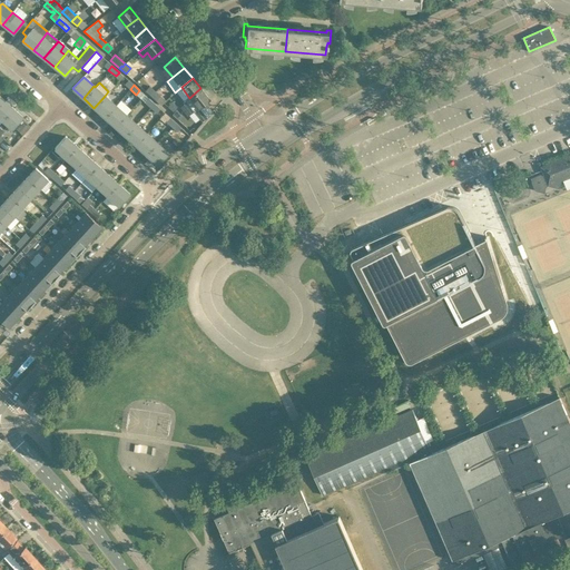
[(155,91),(149,86),(145,91),(150,96),(155,91)]
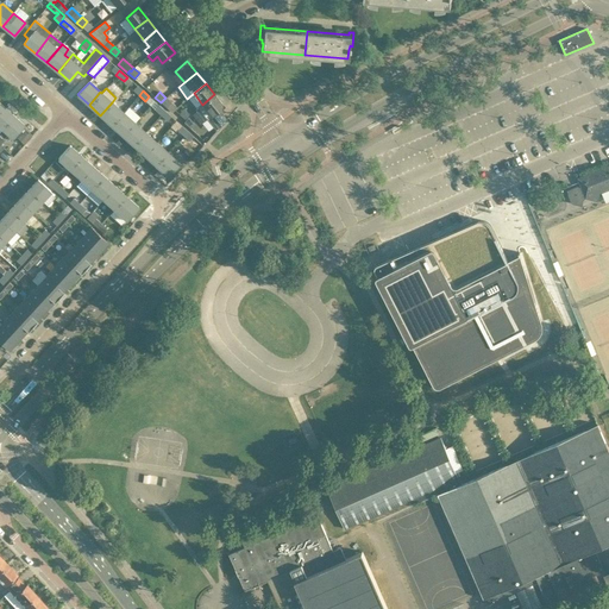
[(214,94),(196,110),(195,111),(203,121),(207,119),(217,131),(227,120),(219,110),(224,106),(214,94)]
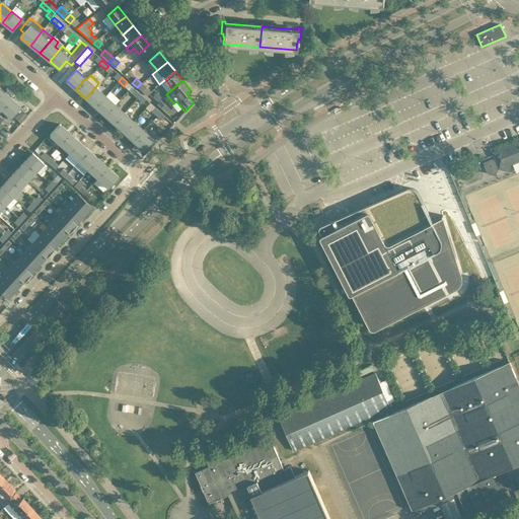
[(146,87),(141,83),(137,87),(142,91),(146,87)]
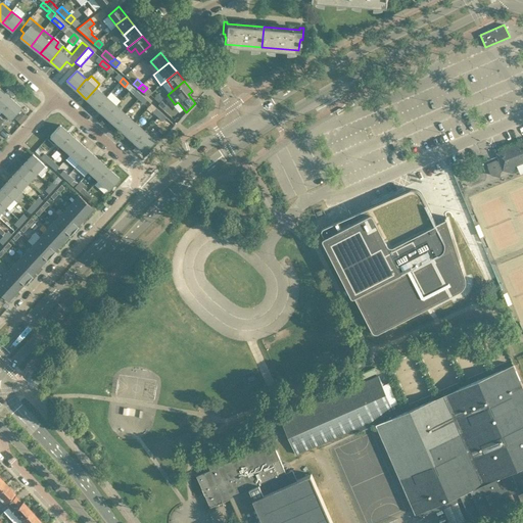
[(96,107),(105,97),(96,88),(86,99),(96,107)]
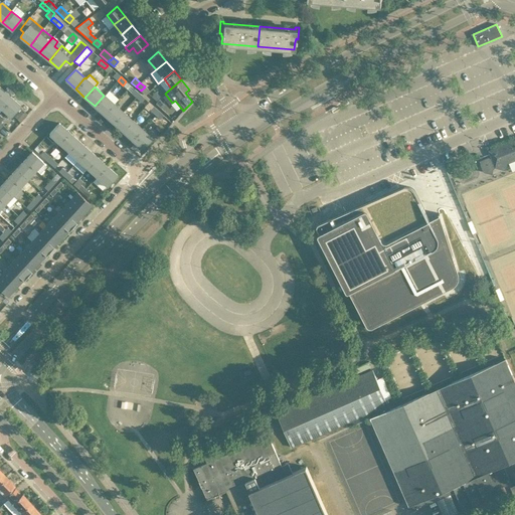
[(3,91),(0,94),(0,107),(2,109),(12,99),(3,91)]
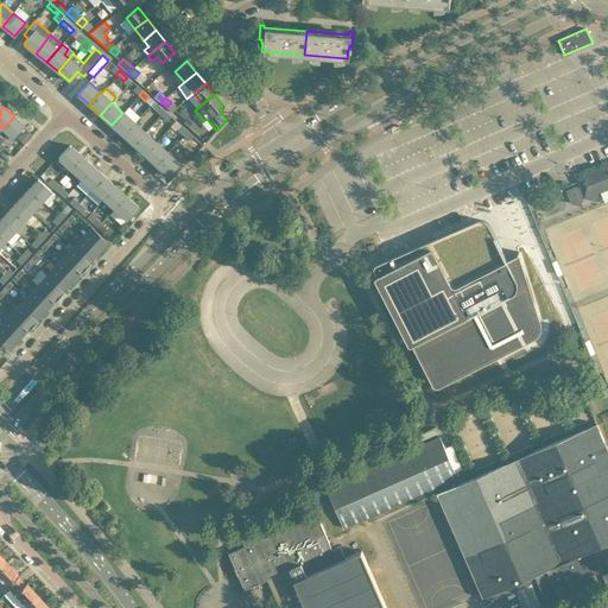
[(184,109),(179,114),(185,119),(190,114),(184,109)]
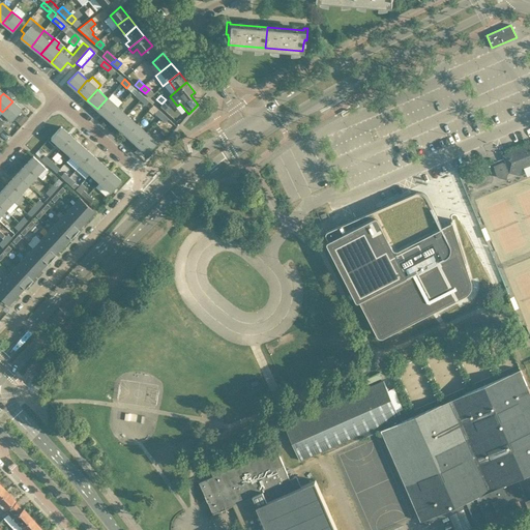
[(107,118),(117,107),(107,98),(97,109),(107,118)]
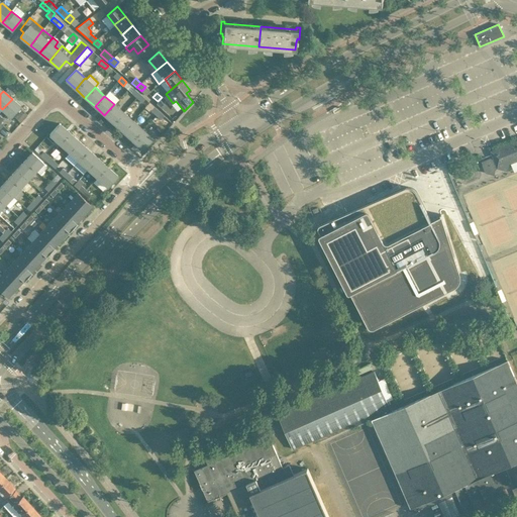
[(20,106),(12,99),(2,109),(11,117),(20,106)]
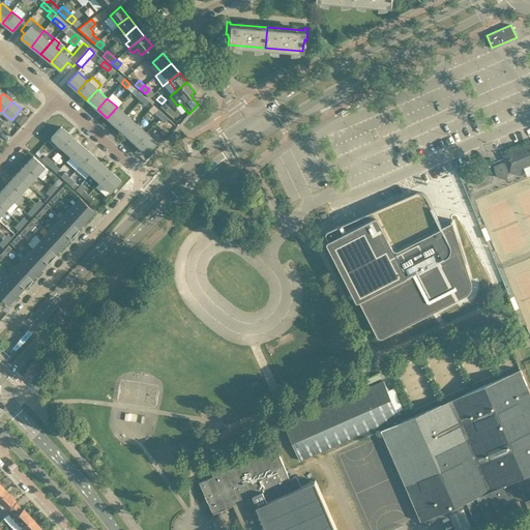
[(117,126),(126,116),(117,107),(107,118),(117,126)]
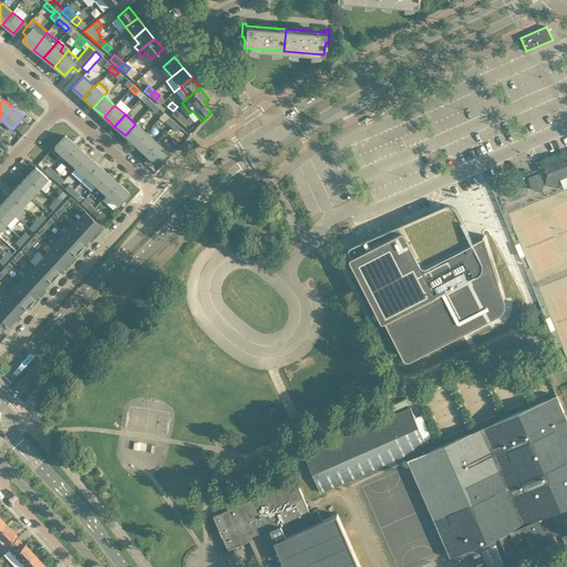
[(168,117),(165,121),(172,126),(175,123),(168,117)]
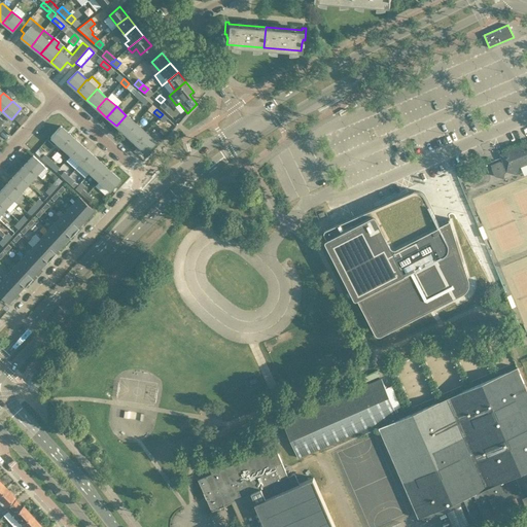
[(22,112),(14,119),(21,125),(28,117),(22,112)]
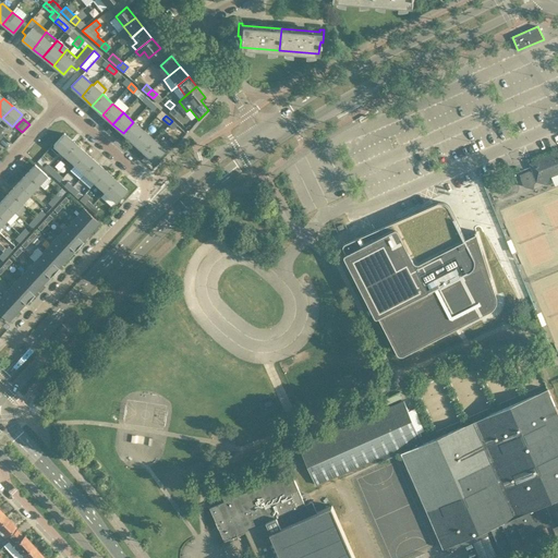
[(133,143),(144,131),(133,122),(123,133),(133,143)]
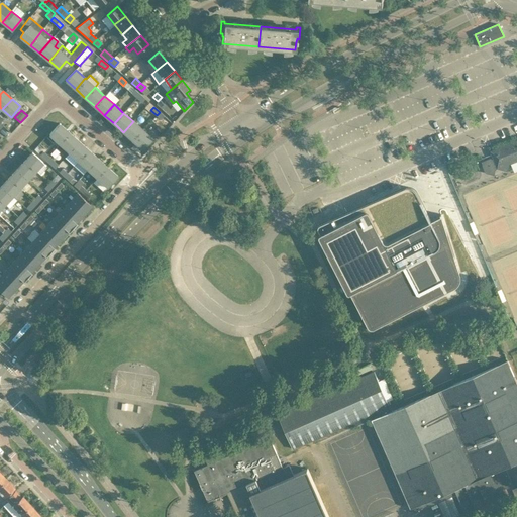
[(133,141),(142,130),(133,121),(123,132),(133,141)]
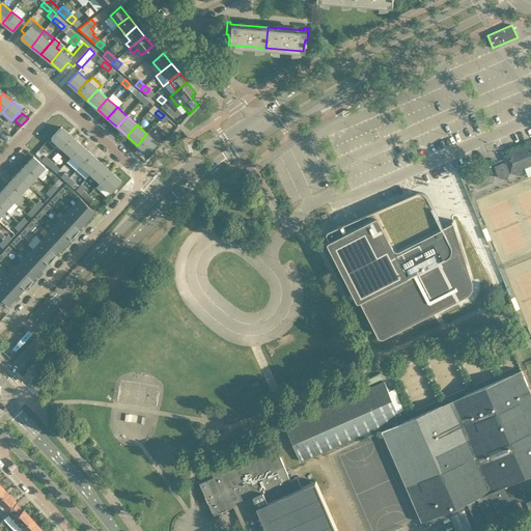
[(51,138),(61,147),(71,136),(61,127),(51,138)]
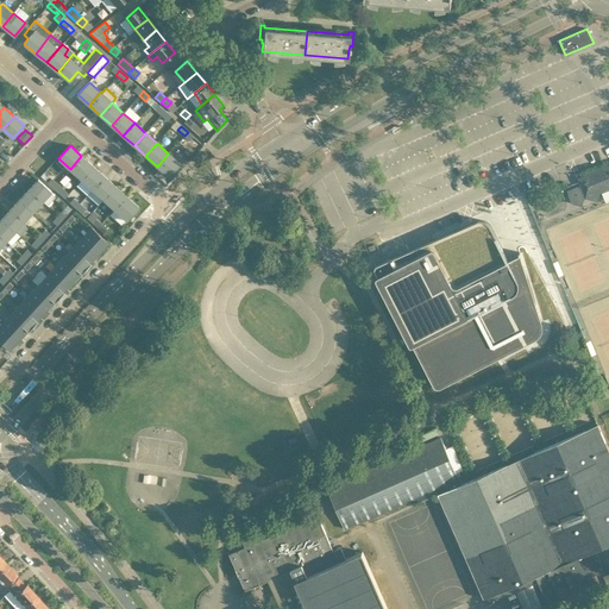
[(168,176),(179,165),(180,164),(168,154),(157,167),(168,176)]
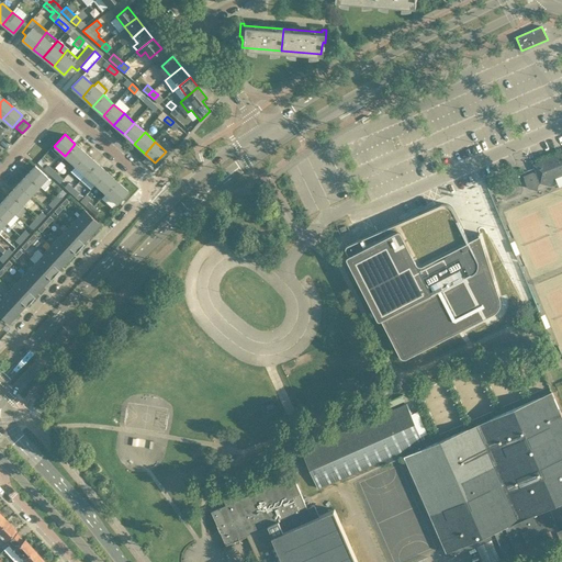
[(86,154),(75,144),(65,156),(60,161),(71,170),(75,166),(75,165),(86,154)]
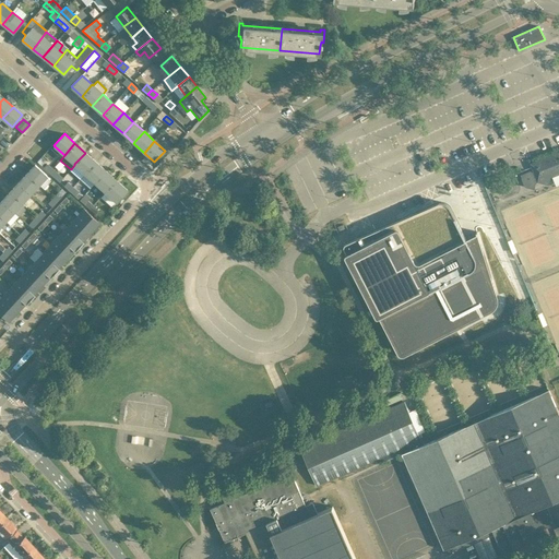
[(531,171),(521,175),(523,179),(525,186),(525,187),(535,189),(536,182),(548,185),(550,178),(558,174),(558,152),(531,164),(531,165),(532,166),(534,171),(532,173),(531,171)]
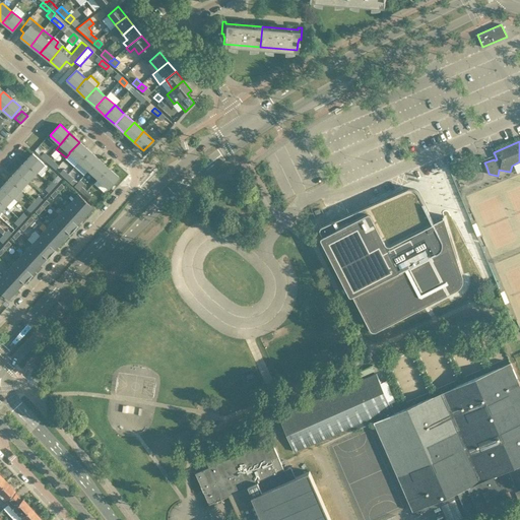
[(89,150),(79,142),(69,152),(69,153),(79,161),(89,150)]
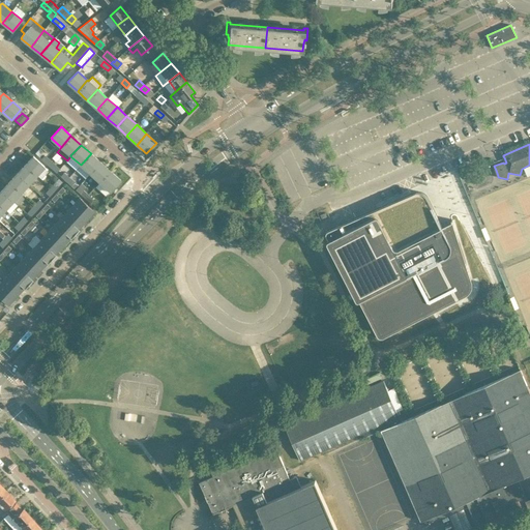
[(100,163),(91,153),(81,165),(90,174),(100,163)]
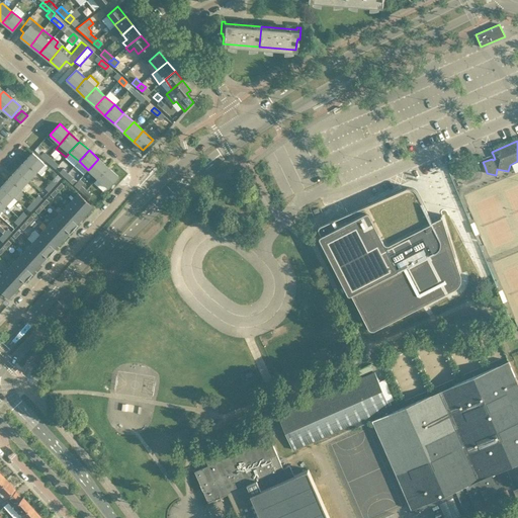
[(32,153),(24,161),(35,171),(42,163),(32,153)]
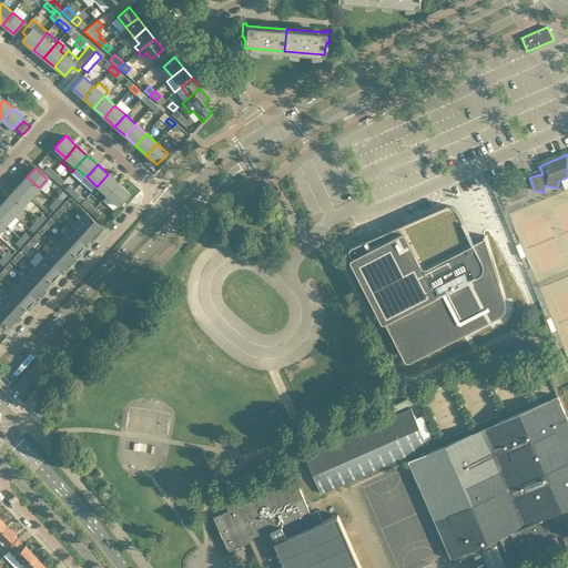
[(56,180),(59,176),(52,171),(49,174),(56,180)]
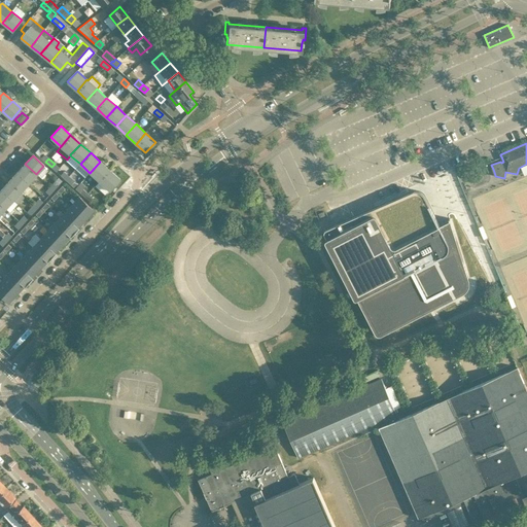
[(110,171),(100,162),(90,173),(100,181),(110,171)]
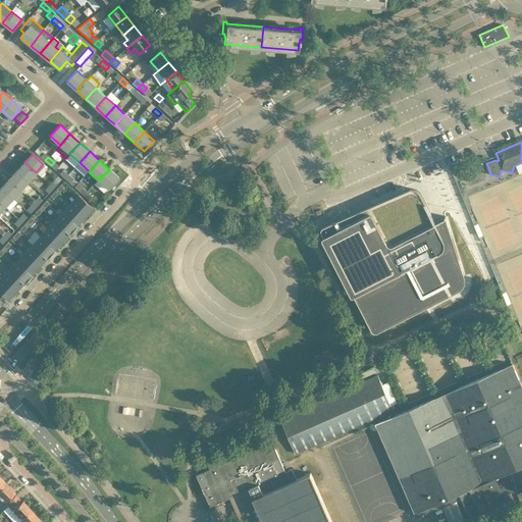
[(36,172),(24,162),(17,170),(28,180),(36,172)]
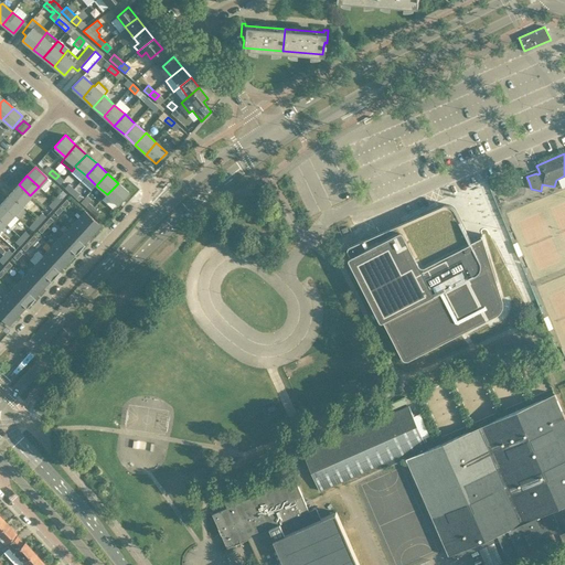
[(128,192),(118,183),(107,194),(118,204),(128,192)]
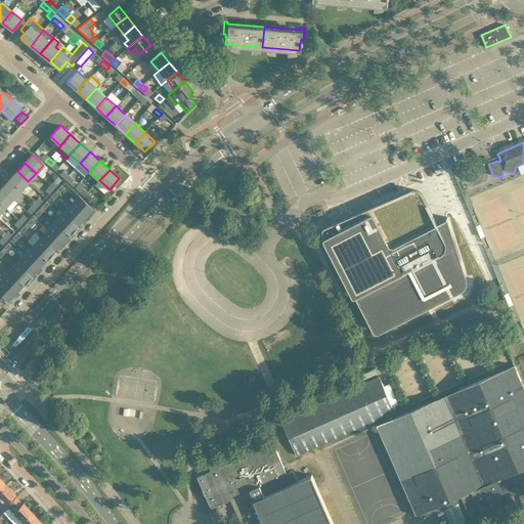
[(17,171),(9,180),(20,189),(28,181),(17,171)]
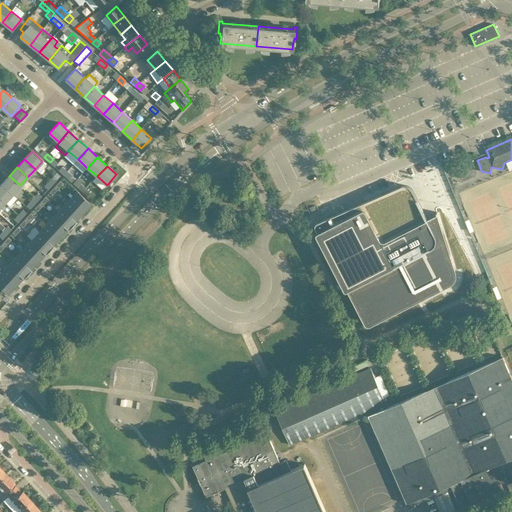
[(12,194),(20,185),(9,176),(1,184),(12,194)]
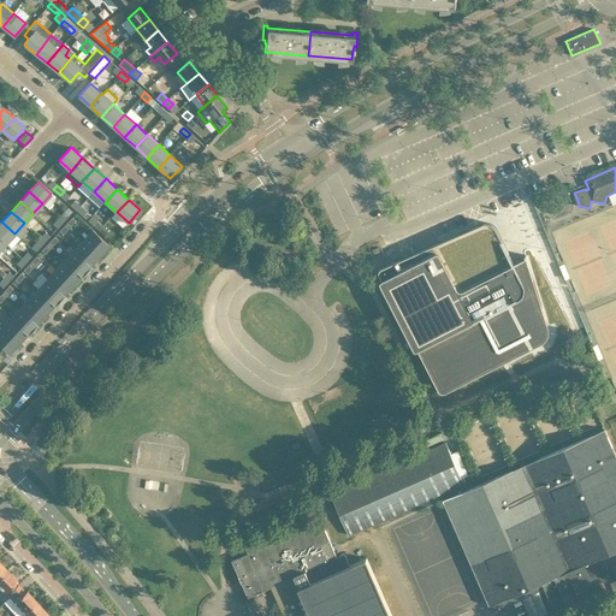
[(69,215),(64,212),(58,218),(63,221),(69,215)]
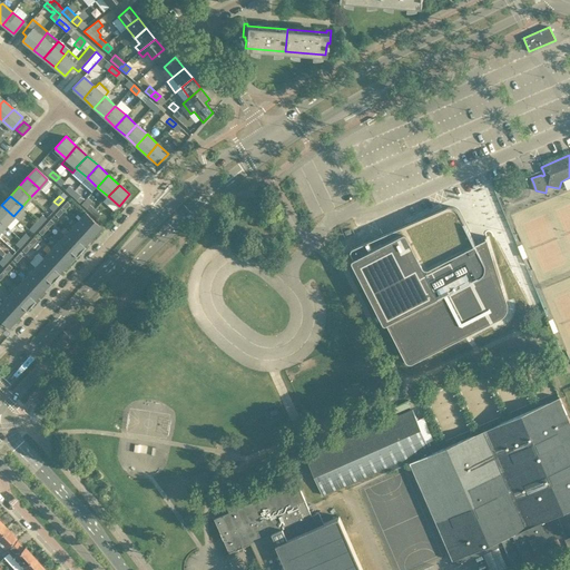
[(88,197),(81,204),(92,214),(96,210),(92,207),(95,204),(88,197)]
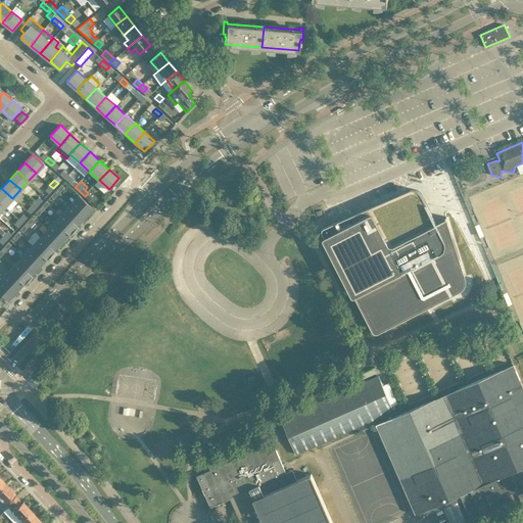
[(58,193),(64,187),(61,184),(56,190),(58,193)]
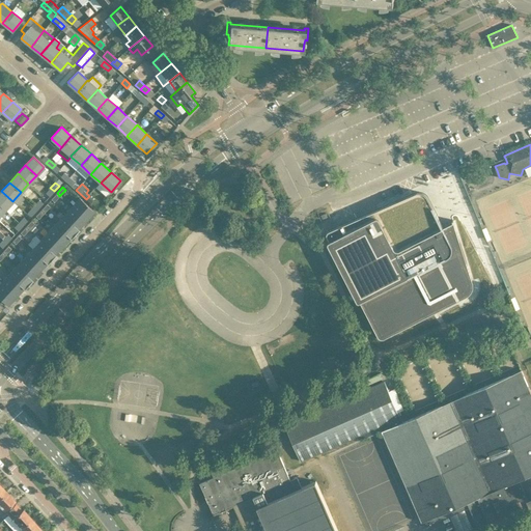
[(12,201),(1,191),(0,192),(0,204),(4,210),(12,201)]
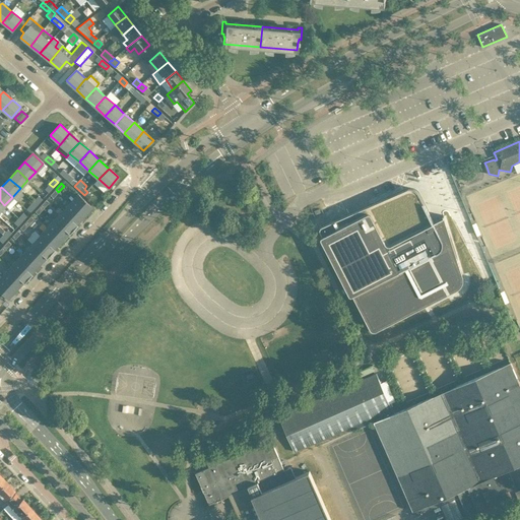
[(320,229),(320,230),(320,231),(320,232),(322,236),(321,237),(321,238),(321,239),(346,287),(348,293),(349,294),(350,295),(350,296),(351,296),(352,296),(352,295),(370,328),(371,329),(371,330),(372,330),(373,331),(374,331),(375,331),(376,331),(377,331),(425,306),(457,289),(459,288),(461,286),(462,284),(463,282),(464,280),(464,277),(463,275),(463,273),(445,215),(444,215),(443,215),(444,217),(440,219),(434,222),(419,193),(418,192),(417,190),(415,189),(413,188),(412,188),(410,188),(408,188),(406,189),(322,225),(321,225),(321,226),(320,228),(320,229)]
